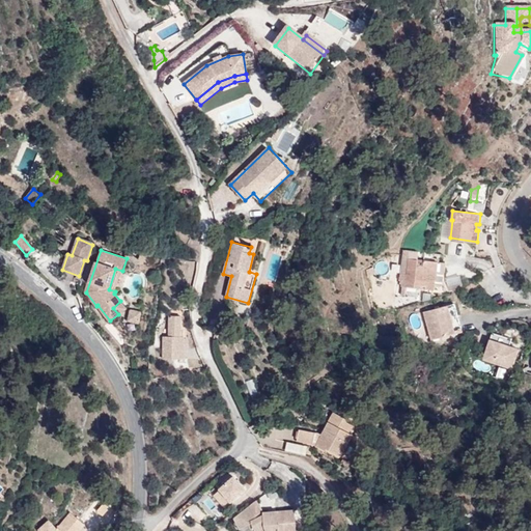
[(150,257),(141,254),(139,260),(148,263),(150,257)]
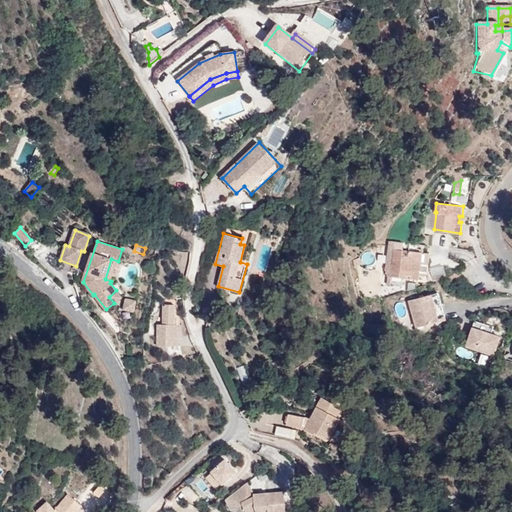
[(392,276),(419,279),(420,270),(421,270),(422,252),(409,250),(409,255),(403,255),(403,250),(394,249),(392,276)]
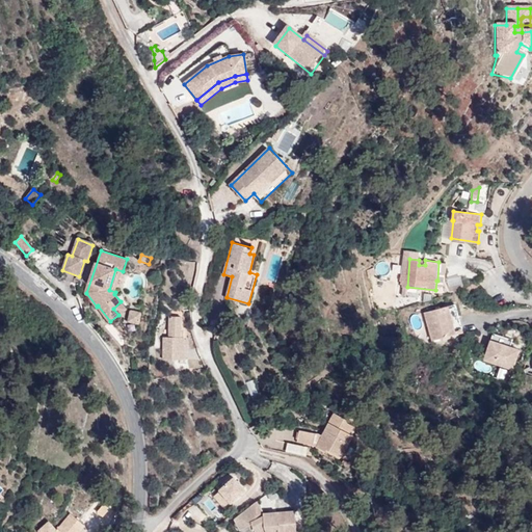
[(115,292),(123,271),(115,269),(109,290),(115,292)]
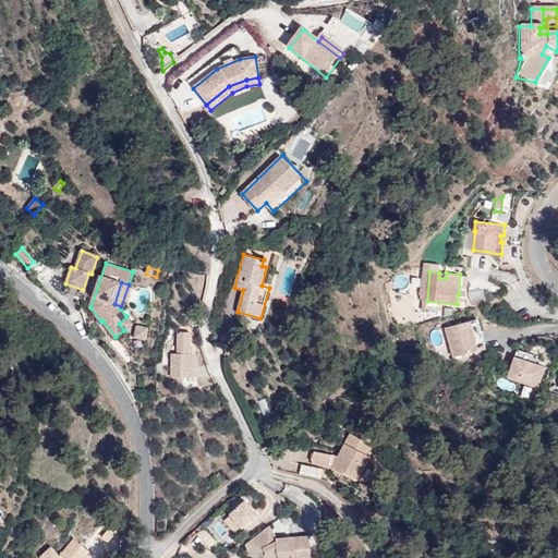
[(487,305),(485,292),(471,296),(475,308),(487,305)]
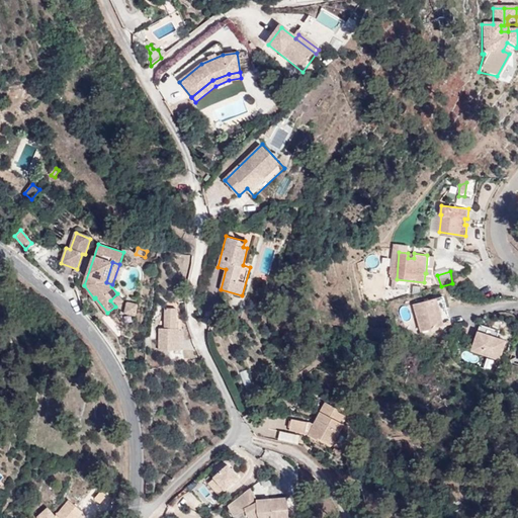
[(468,279),(464,273),(453,282),(457,288),(468,279)]
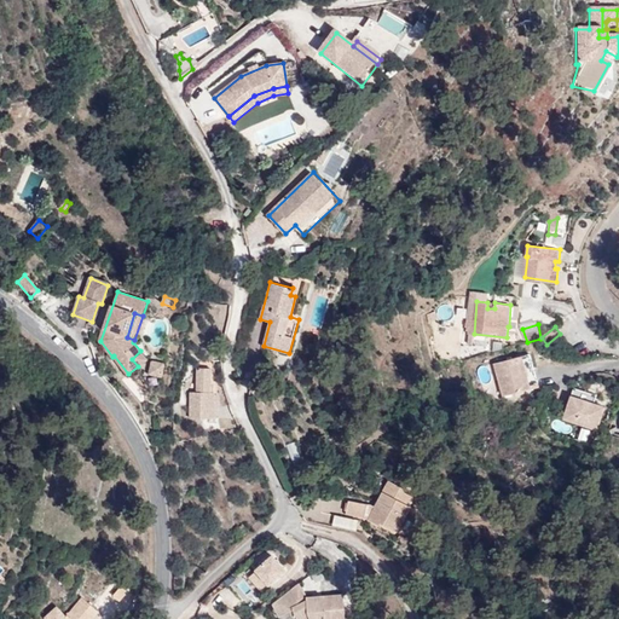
[(132,359),(138,366),(146,358),(140,351),(132,359)]
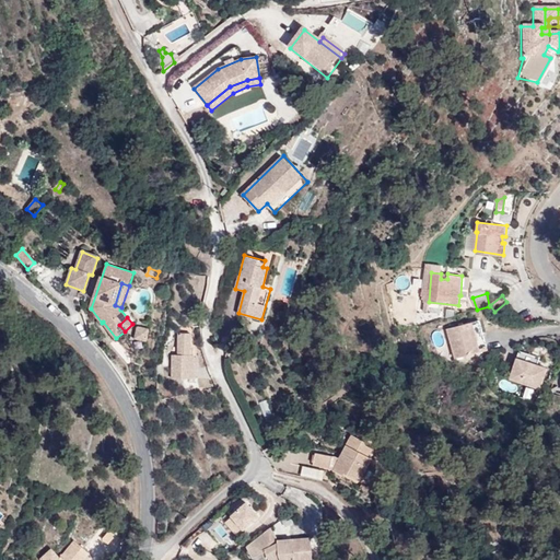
[(487,351),(479,321),(447,328),(455,359),(487,351)]
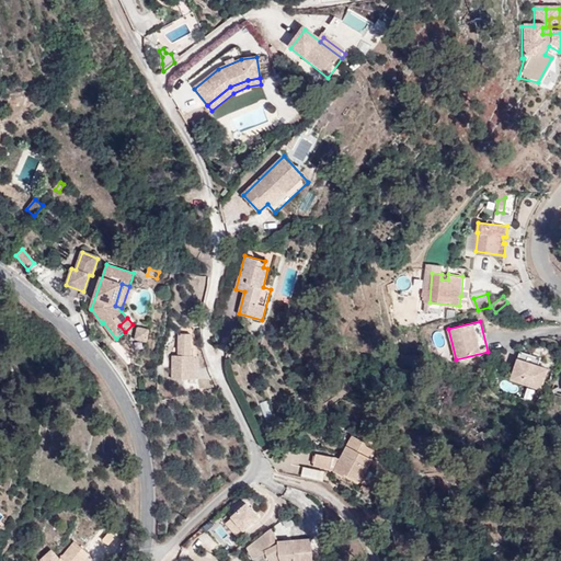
[(149,330),(138,328),(136,339),(147,342),(149,330)]
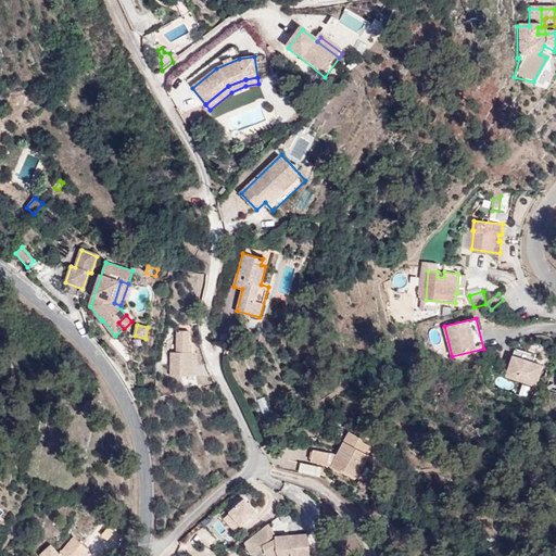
[(172,377),(192,376),(191,354),(188,354),(188,332),(176,332),(177,354),(172,354),(172,377)]
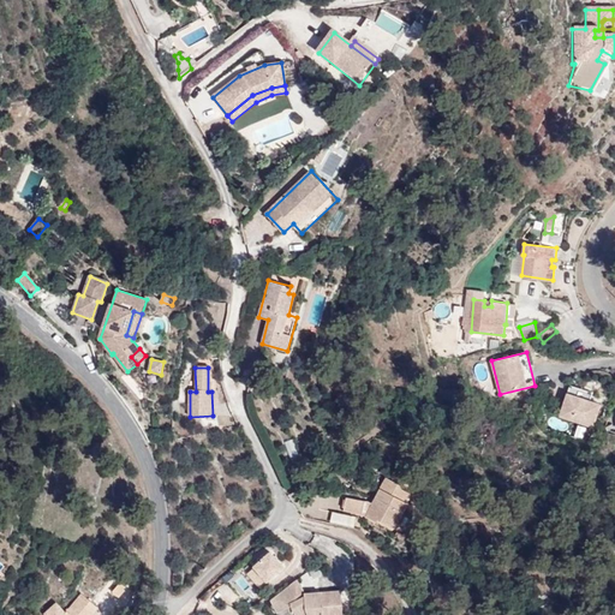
[(567,394),(590,401),(592,393),(569,386),(567,394)]
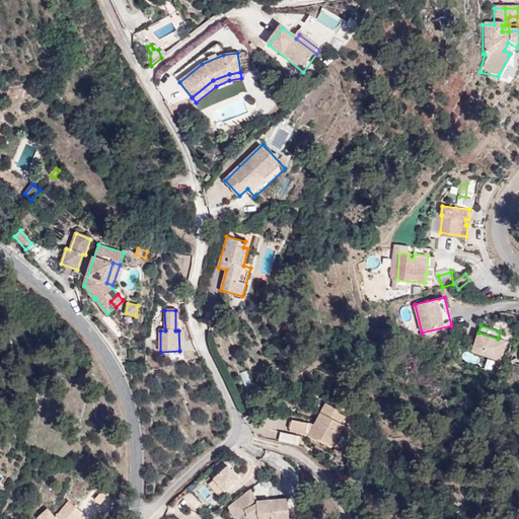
[(508,342),(498,339),(478,332),(472,353),(502,362),(508,342)]
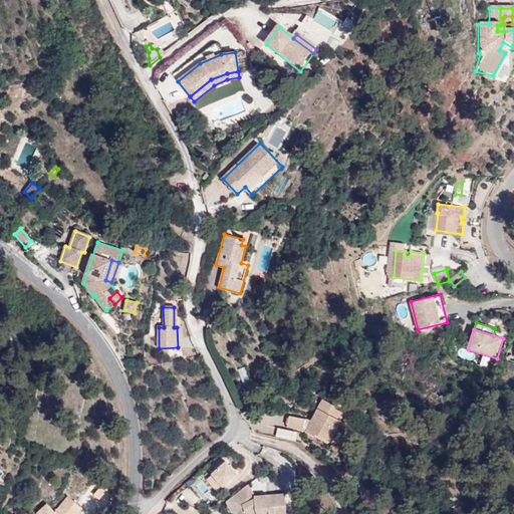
[(312,420),(290,415),(288,427),(303,429),(315,436),(316,434),(330,441),(341,420),(339,419),(343,412),(336,408),(337,406),(323,399),(312,420)]
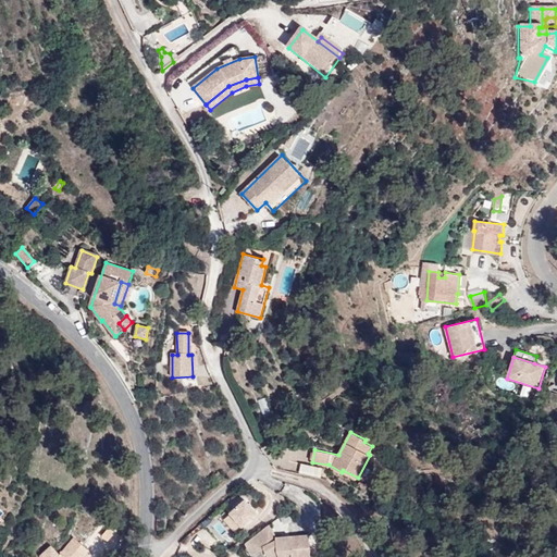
[(320,477),(321,467),(301,463),(299,472),(320,477)]
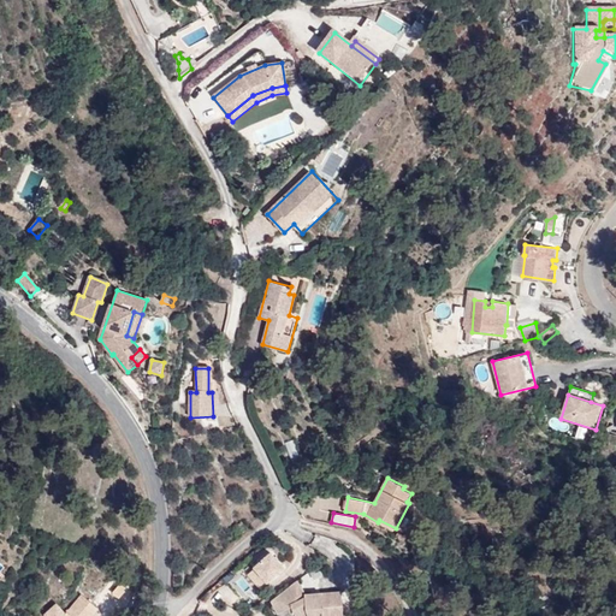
[(255,569),(271,590),(290,574),(274,554),(255,569)]
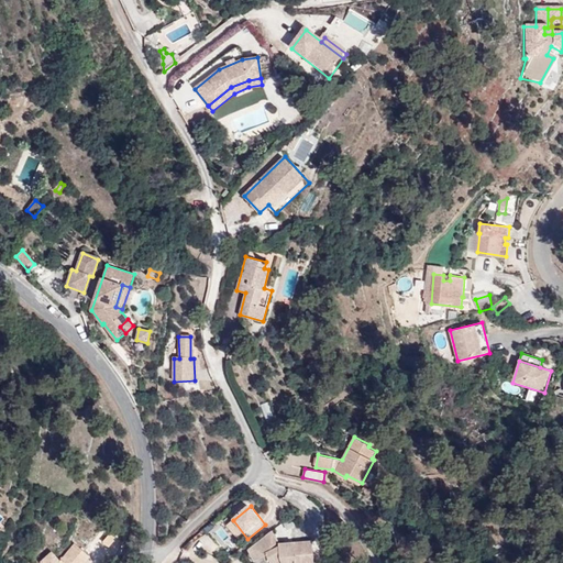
[(249,549),(255,562),(267,555),(271,562),(315,562),(313,540),(279,542),(272,530),(249,549)]
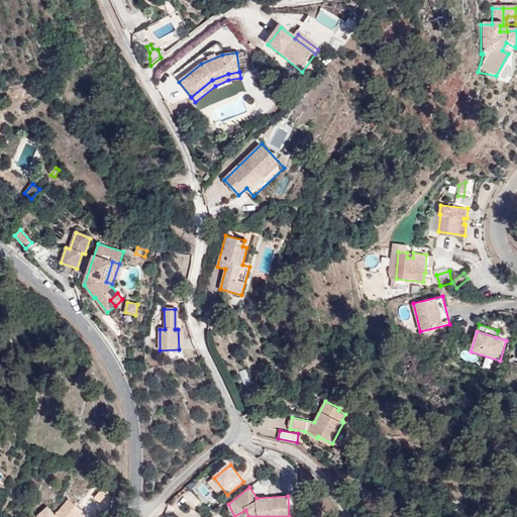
[(76,516),(82,509),(70,499),(56,515),(48,507),(39,515),(40,516),(76,516)]
